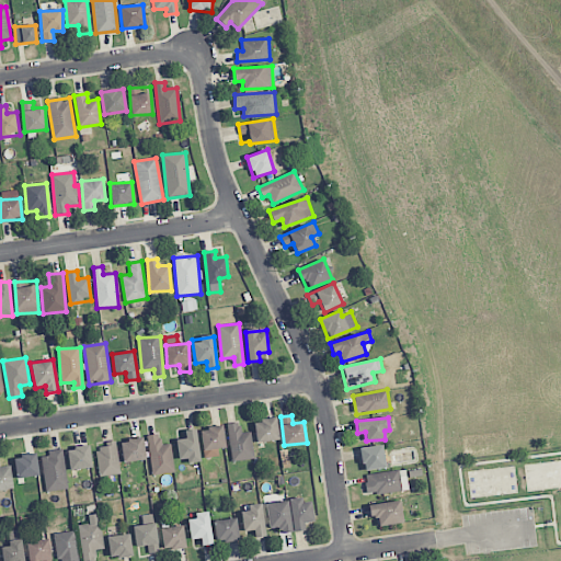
[(278,441),(276,419),(254,421),(255,443),(278,441)]
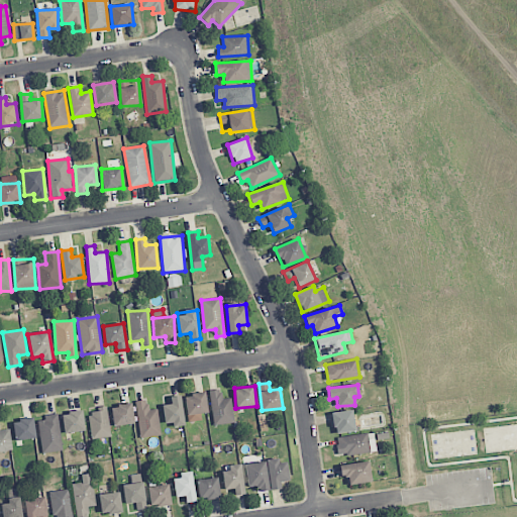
[(221,399),(221,390),(210,391),(213,425),(233,423),(231,398),(221,399)]
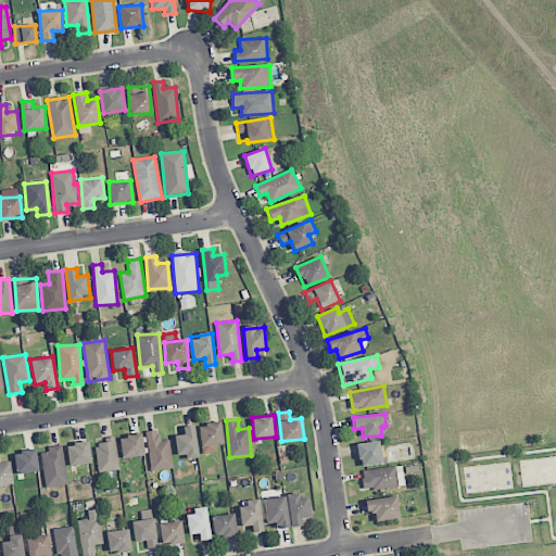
[(223,444),(222,424),(200,424),(201,453),(217,453),(216,445),(223,444)]
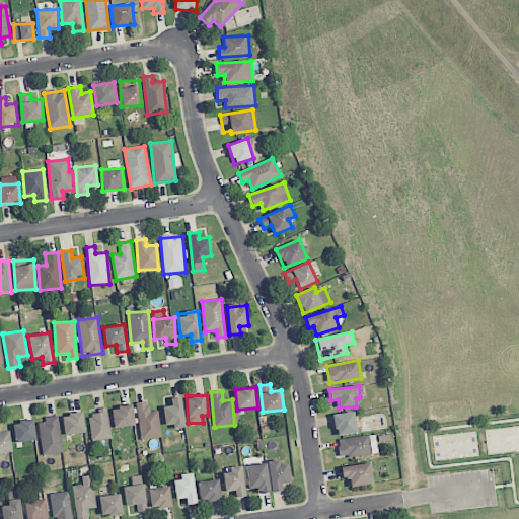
[(163,406),(165,428),(184,426),(181,397),(171,397),(171,405),(163,406)]
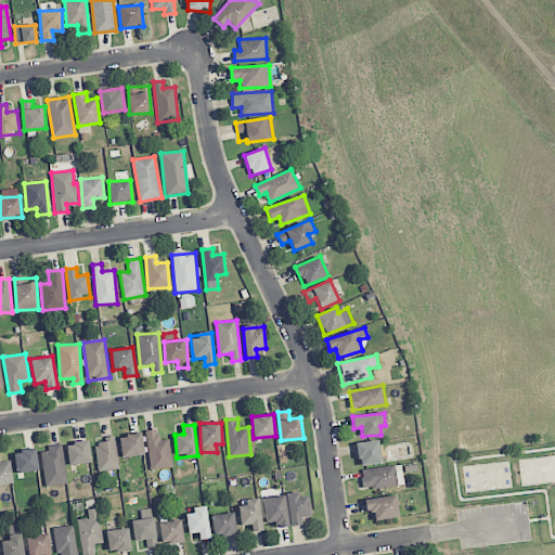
[(172,467),(168,439),(159,440),(157,429),(144,431),(151,470),(172,467)]
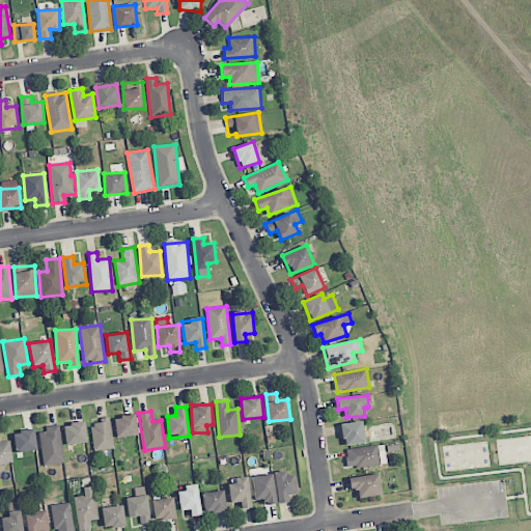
[(116,438),(138,436),(136,415),(114,417),(116,438)]
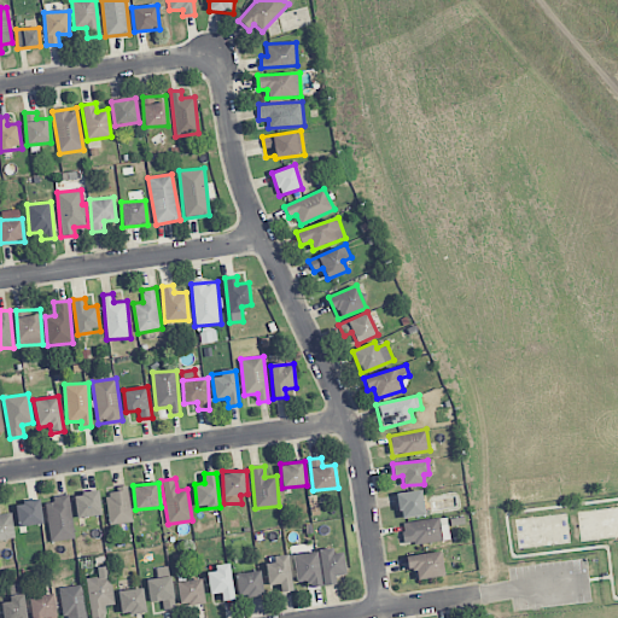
[(109,524),(132,523),(129,489),(106,491),(109,524)]
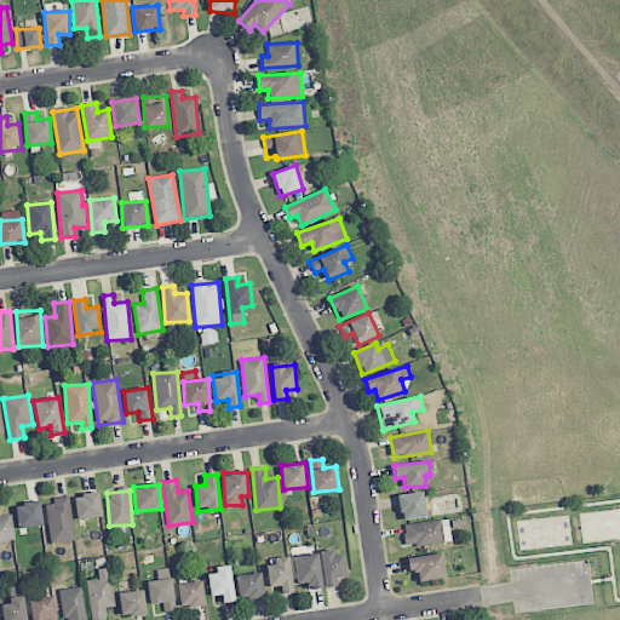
[(425,517),(423,492),(399,494),(401,520),(425,517)]
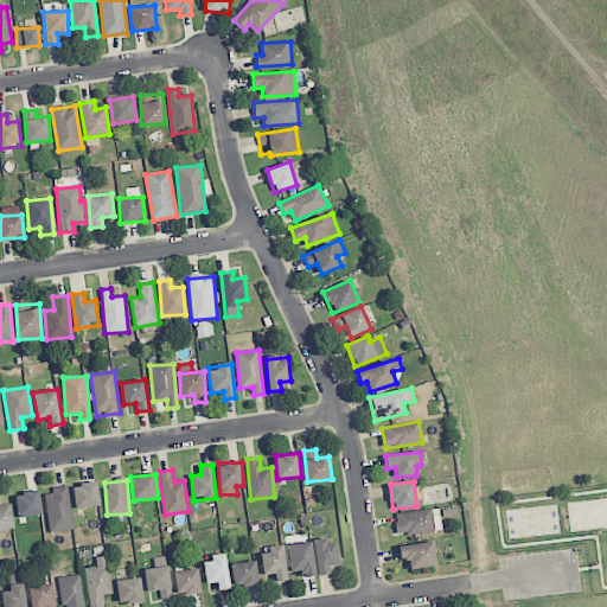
[(76,509),(100,506),(97,483),(74,485),(76,509)]
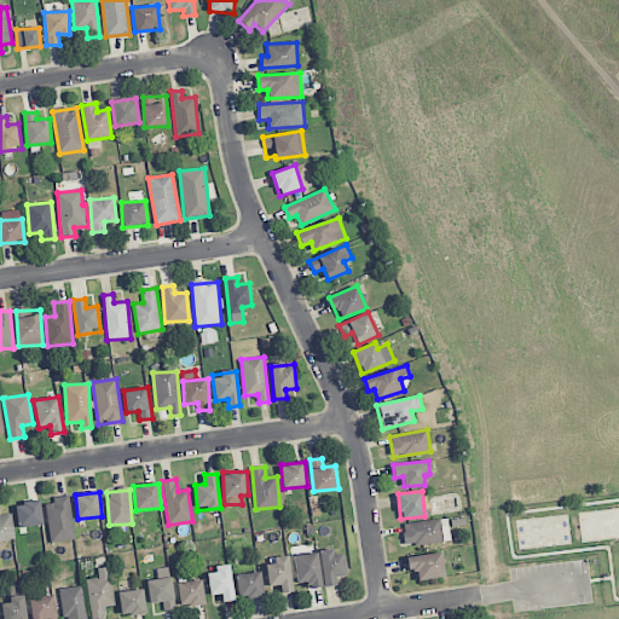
[(75,539),(69,497),(45,501),(51,543),(75,539)]
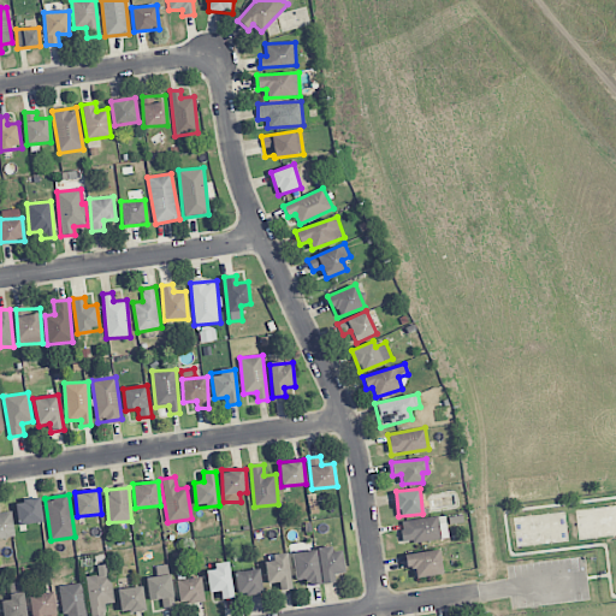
[(42,522),(40,498),(16,501),(18,525),(42,522)]
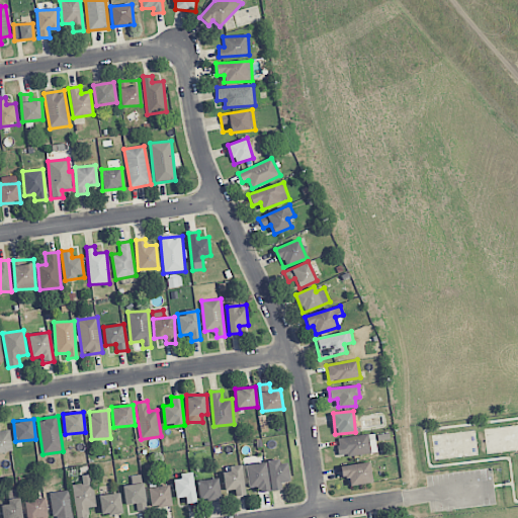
[(0,452),(11,452),(10,430),(0,430),(0,452)]
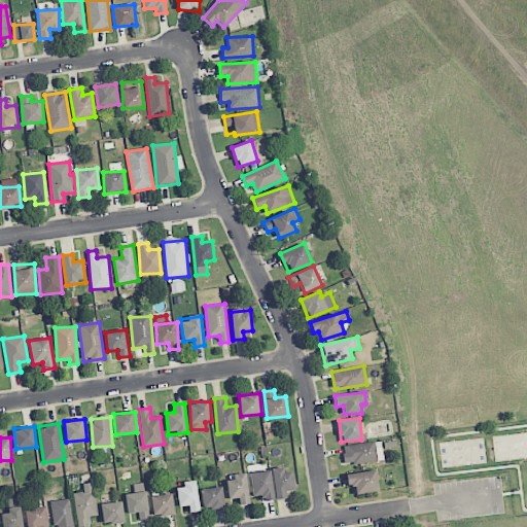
[(342,445),(344,464),(381,461),(379,442),(342,445)]
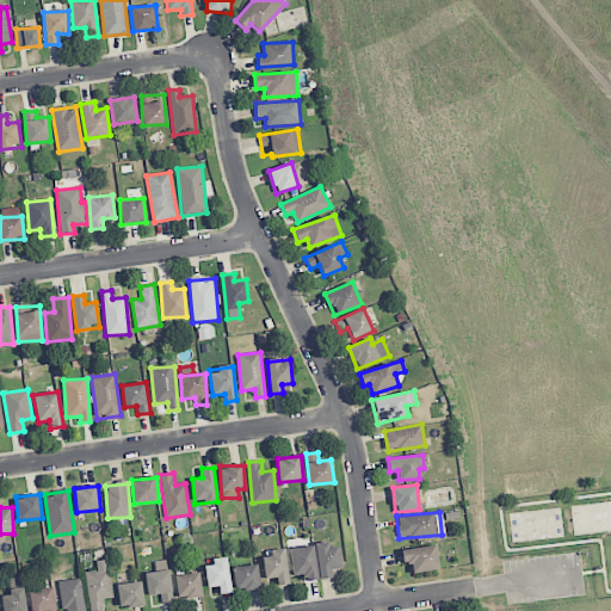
[(332,578),(332,569),(340,568),(340,543),(316,544),(318,579),(332,578)]
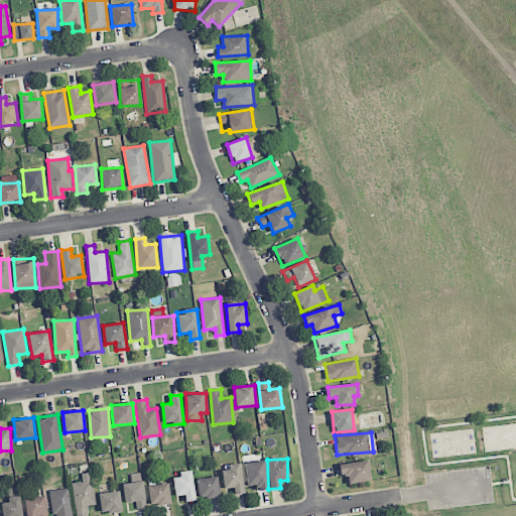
[(245,463),(247,486),(258,485),(258,491),(267,490),(265,461),(245,463)]
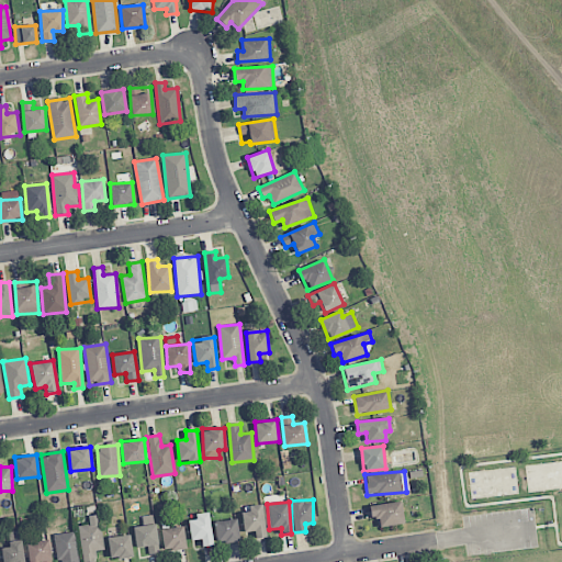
[(371,518),(378,517),(379,527),(404,524),(401,502),(369,506),(371,518)]
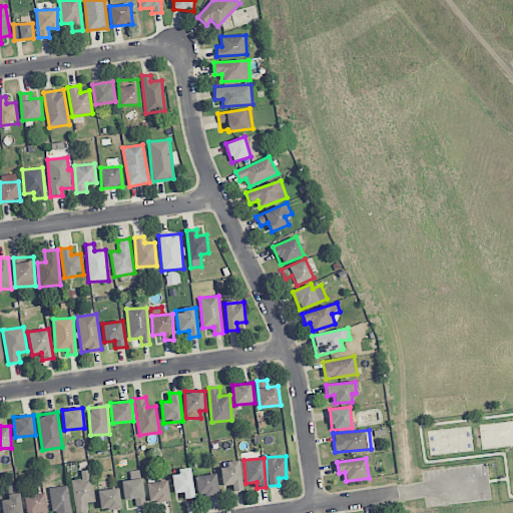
[(220,464),(221,486),(232,485),(232,491),(241,491),(240,463),(220,464)]
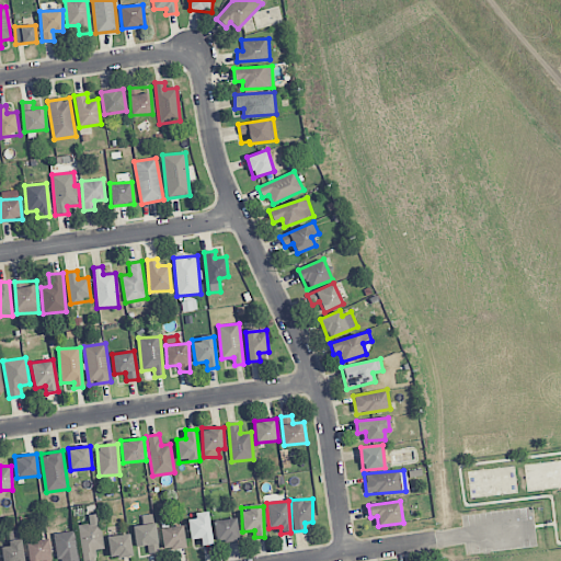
[(79,525),(82,560),(96,560),(95,550),(103,549),(100,514),(89,515),(89,524),(79,525)]
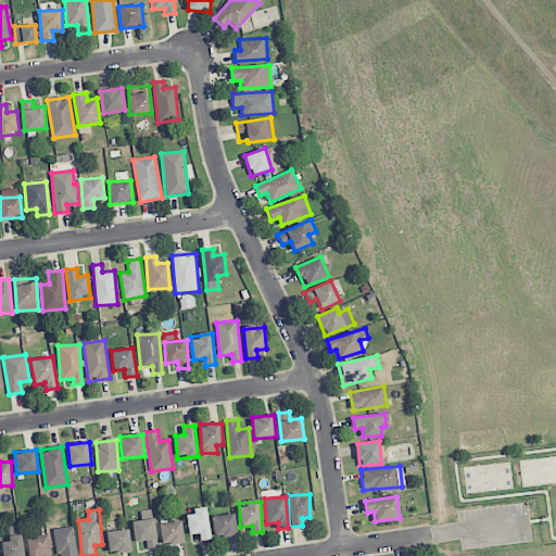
[(187,510),(188,534),(199,533),(200,540),(209,540),(207,509),(187,510)]
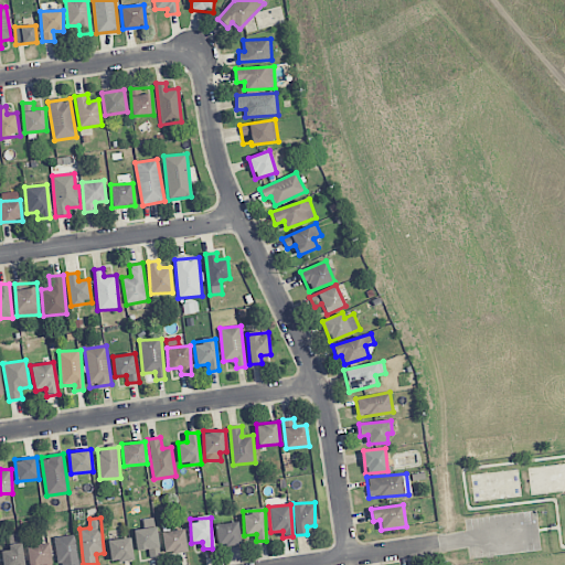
[(144,528),(155,526),(155,519),(142,520),(144,528)]
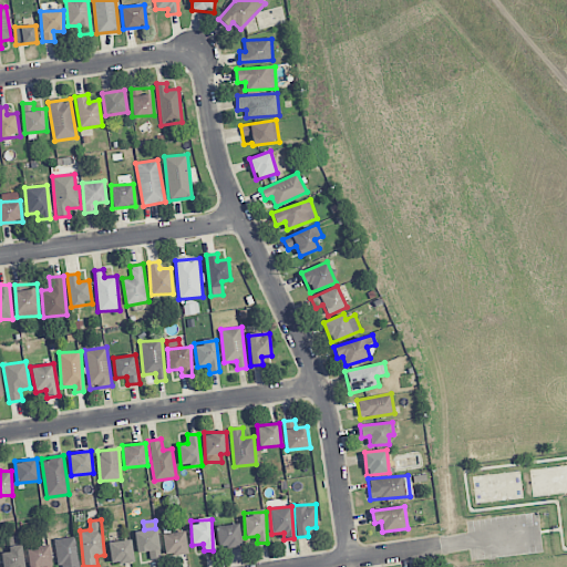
[(241,546),(238,524),(216,526),(219,549),(241,546)]
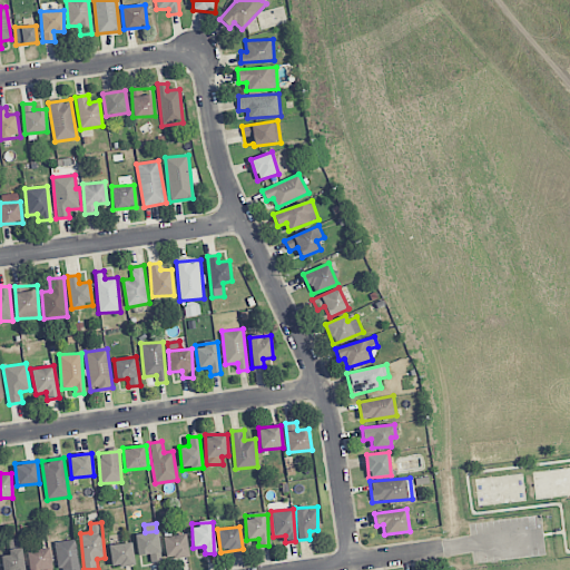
[(150,562),(161,561),(158,532),(136,534),(138,556),(150,554),(150,562)]
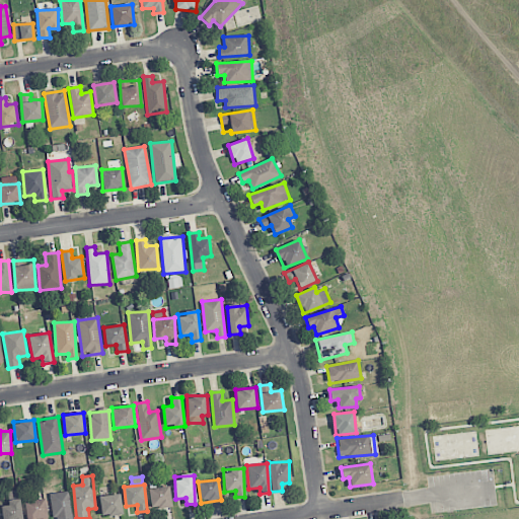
[(148,489),(151,509),(172,507),(169,486),(148,489)]
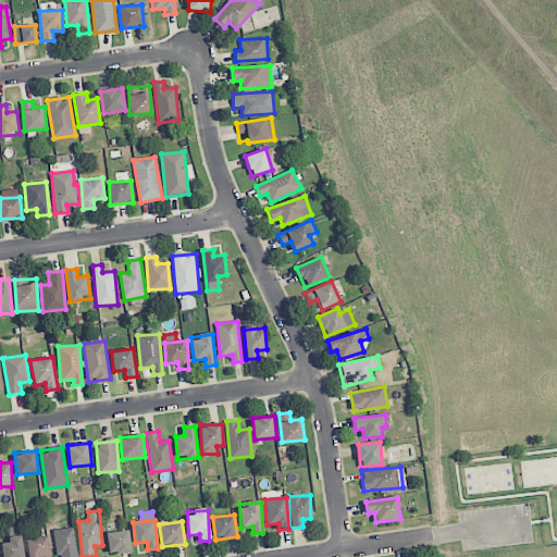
[(54,530),(57,556),(76,556),(74,528),(54,530)]
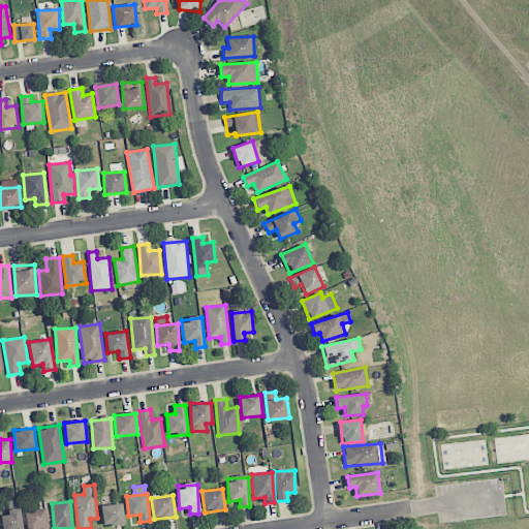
[(103,526),(124,525),(123,504),(101,505),(103,526)]
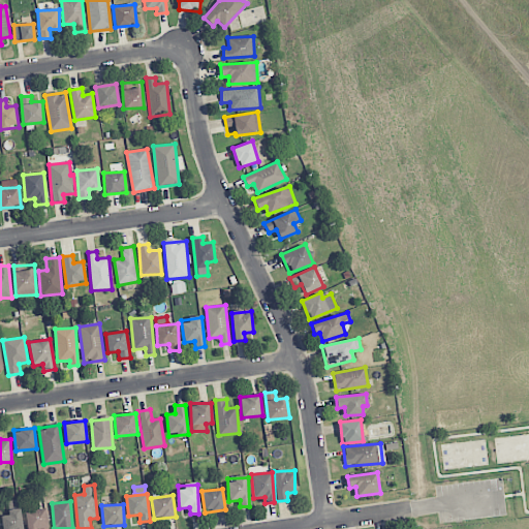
[(1,516),(2,528),(23,528),(21,508),(8,509),(8,516),(1,516)]
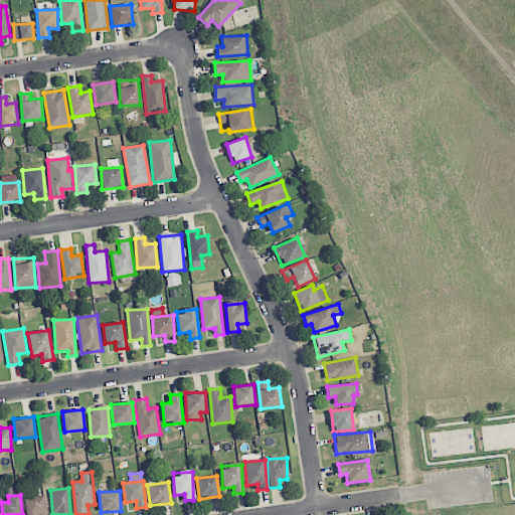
[(46,514),(44,495),(24,497),(26,514),(46,514)]
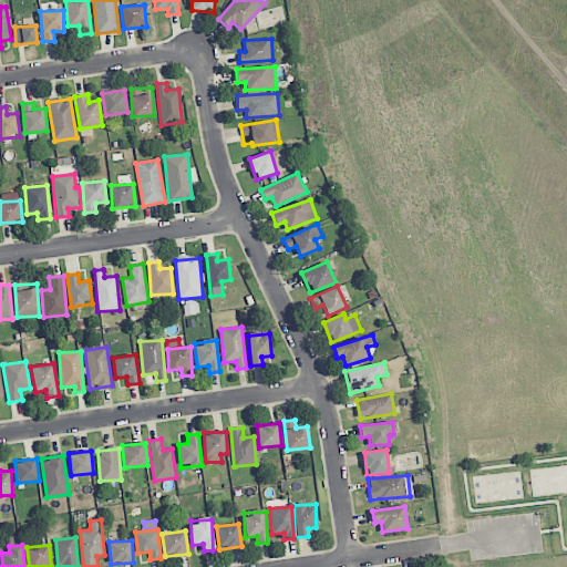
All buildings are outlined.
